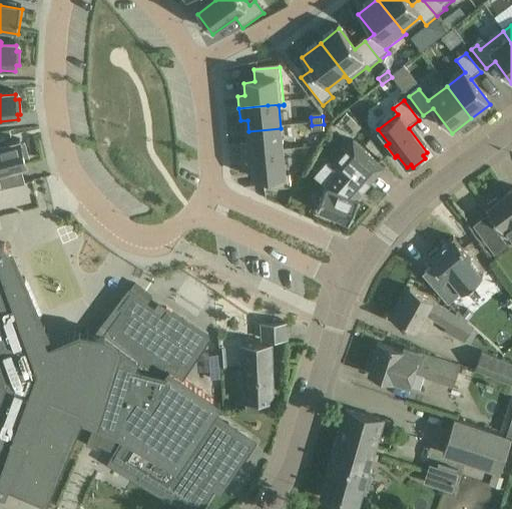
[(324,124),(312,125),(313,134),(325,132),(324,124)]
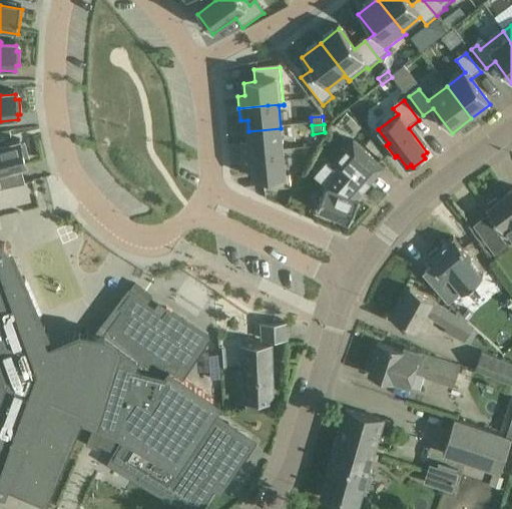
[(249,143),(242,144),(243,156),(283,152),(281,128),(248,131),(249,143)]
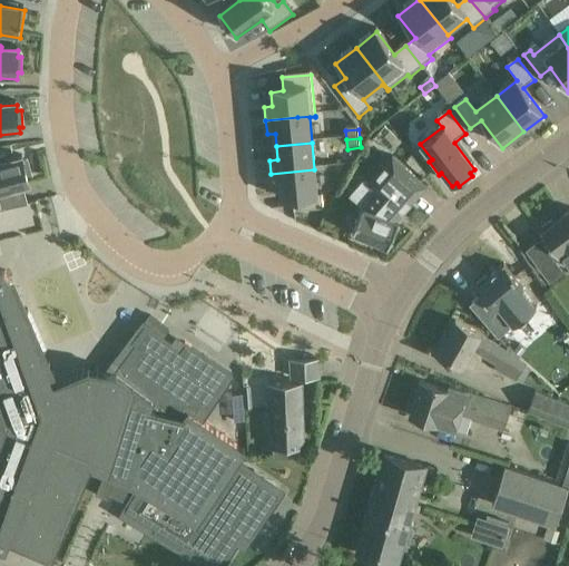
[(0,213),(5,213),(0,196),(0,194),(30,186),(28,181),(32,179),(28,164),(25,165),(22,159),(6,164),(6,159),(0,160),(0,213)]
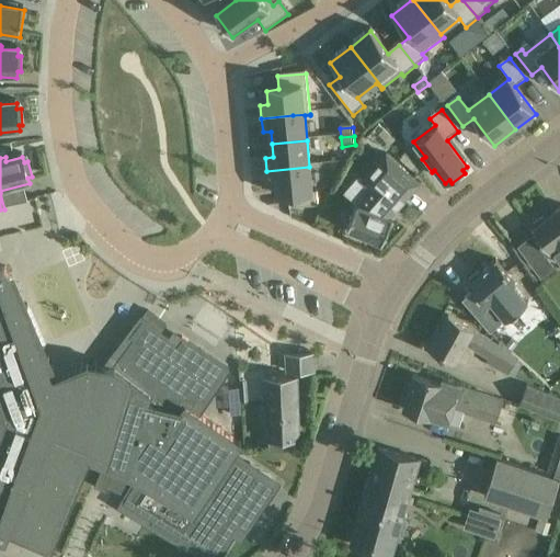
[(396,213),(420,186),(387,157),(363,184),(370,191),(373,192),(360,206),(357,205),(347,230),(349,230),(347,234),(365,241),(366,238),(383,245),(392,220),(390,219),(396,214),(396,213)]
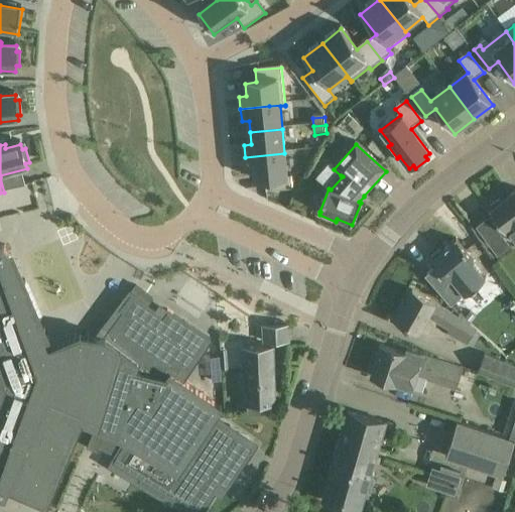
[(284,153),(245,157),(246,169),(253,168),(255,181),(266,180),(267,193),(293,190),(292,177),(287,178),(284,153)]
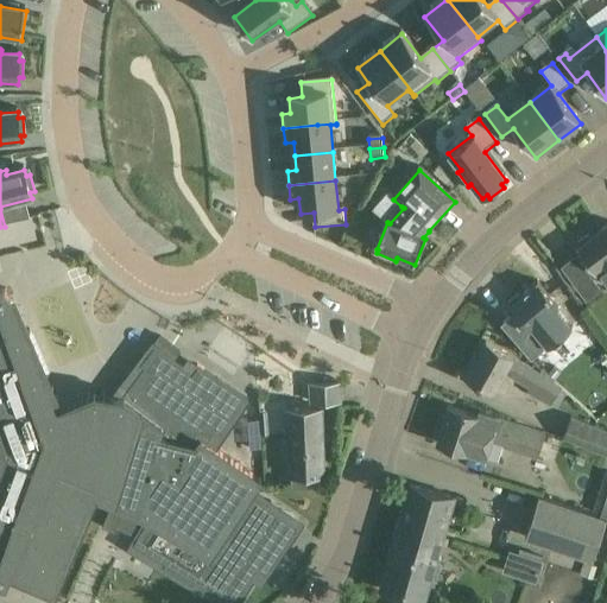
[(577,252),(592,271),(596,277),(606,290),(606,229),(590,242),(588,239),(579,246),(581,249),(577,252)]
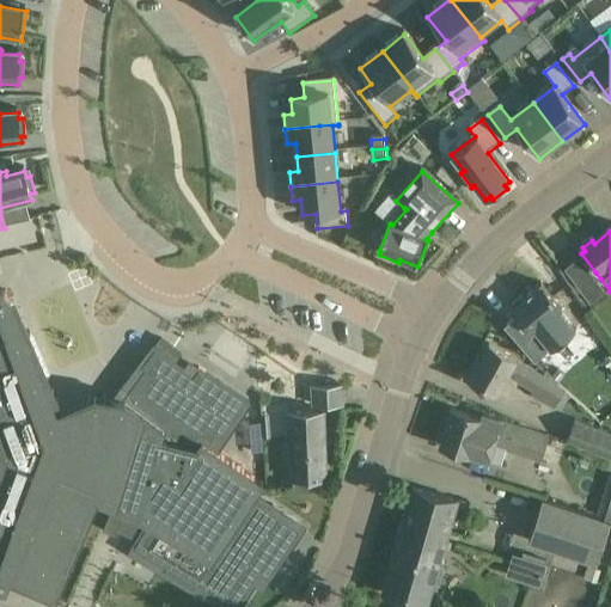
[(519,320),(506,332),(537,366),(553,354),(554,355),(578,335),(561,314),(563,313),(542,288),(525,302),(523,301),(513,310),(515,311),(512,313),(519,320)]
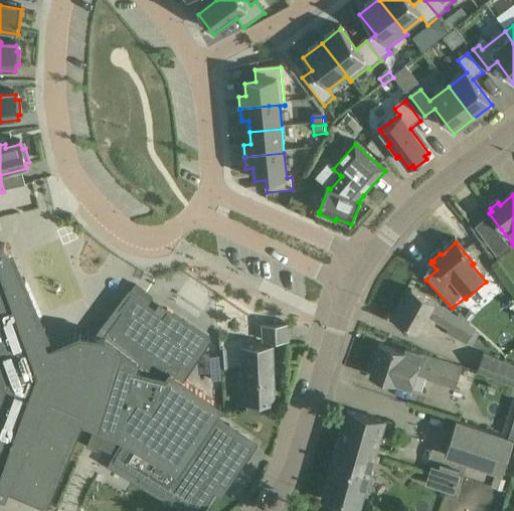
[(0,495),(0,496),(5,497),(8,490),(43,505),(44,504),(44,503),(43,503),(54,475),(59,477),(59,476),(58,475),(72,441),(74,442),(74,440),(70,438),(76,421),(95,429),(88,447),(99,452),(100,449),(117,456),(112,465),(113,466),(114,465),(139,480),(137,484),(138,485),(139,484),(171,503),(170,504),(171,505),(174,501),(190,510),(204,510),(215,492),(219,486),(227,490),(231,484),(232,482),(254,450),(253,449),(252,450),(227,434),(230,429),(229,429),(229,428),(228,430),(214,419),(221,408),(220,407),(219,408),(178,380),(194,356),(199,359),(200,358),(198,357),(208,342),(209,343),(210,342),(168,313),(163,319),(148,308),(153,301),(136,289),(131,296),(130,295),(129,296),(130,297),(120,311),(118,310),(117,312),(122,315),(104,338),(103,337),(102,339),(89,337),(75,338),(73,339),(65,342),(48,349),(43,339),(37,324),(36,322),(41,320),(40,318),(39,319),(30,298),(25,285),(26,285),(25,283),(21,285),(6,249),(5,248),(3,249),(0,249),(0,495)]
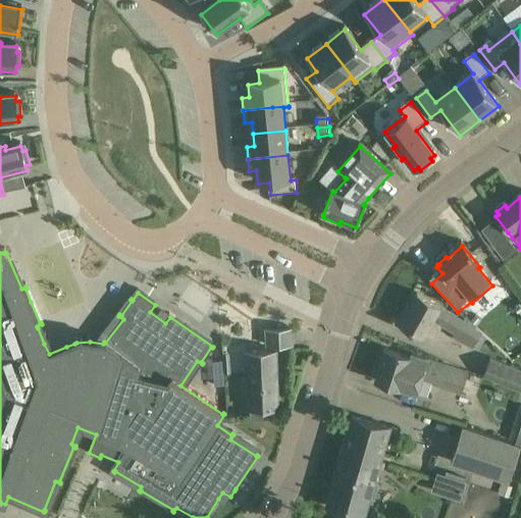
[(455,340),(476,351),(483,338),(479,334),(480,333),(465,320),(464,323),(440,309),(417,296),(400,327),(422,341),(433,321),(457,334),(455,340)]
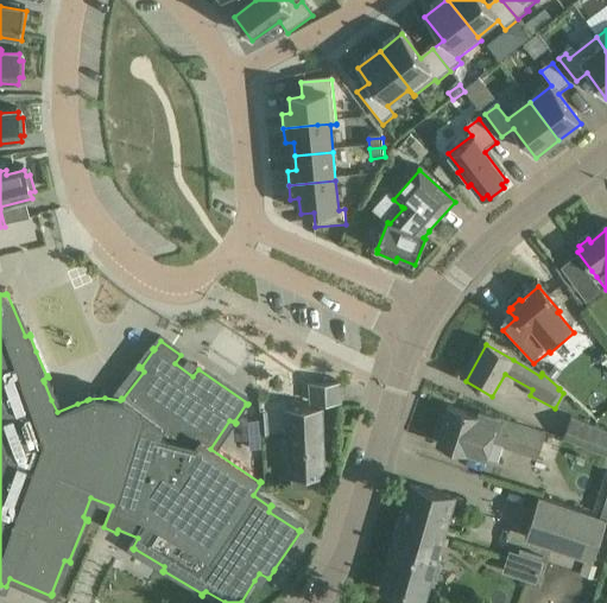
[(342,406),(341,387),(310,387),(311,406),(342,406)]
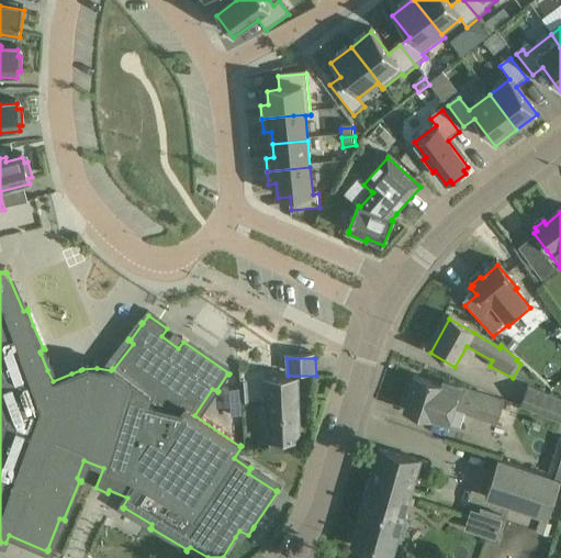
[(495,428),(502,408),(460,392),(458,398),(442,392),(444,391),(415,380),(402,412),(448,430),(451,422),(452,422),(455,416),(495,428)]
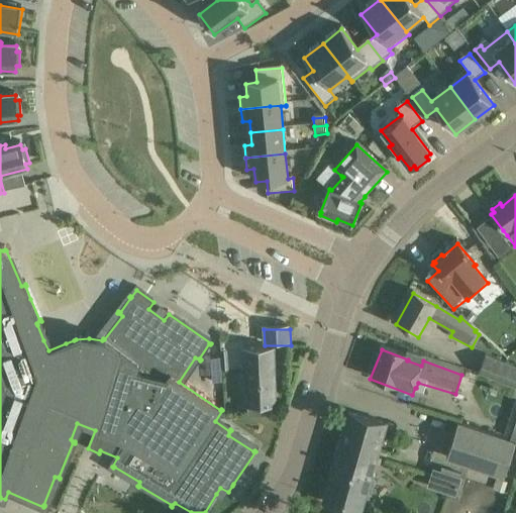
[(276,407),(274,350),(244,351),(244,353),(245,387),(246,408),(276,407)]
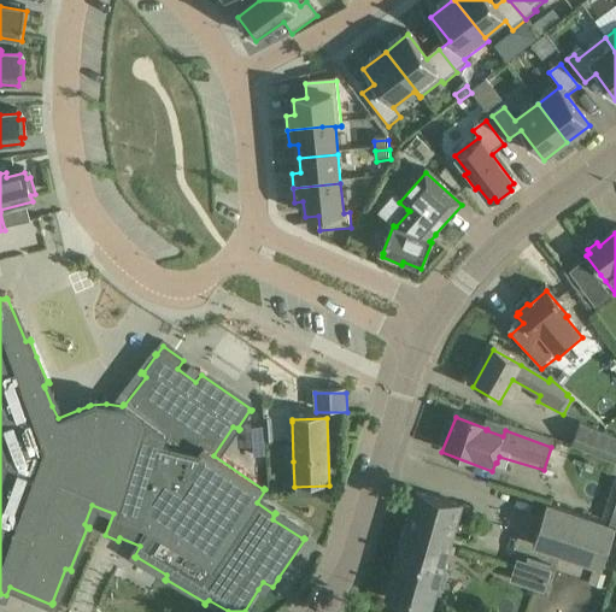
[(615,440),(580,427),(572,448),(615,466),(615,440)]
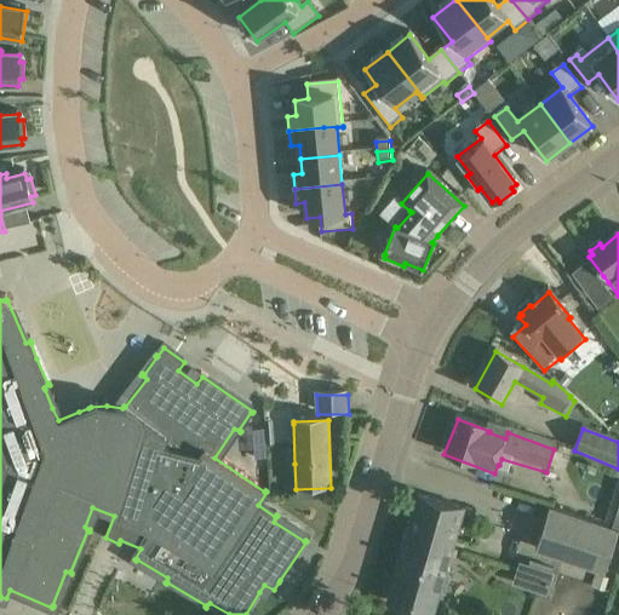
[(605,526),(618,530),(618,488),(605,526)]
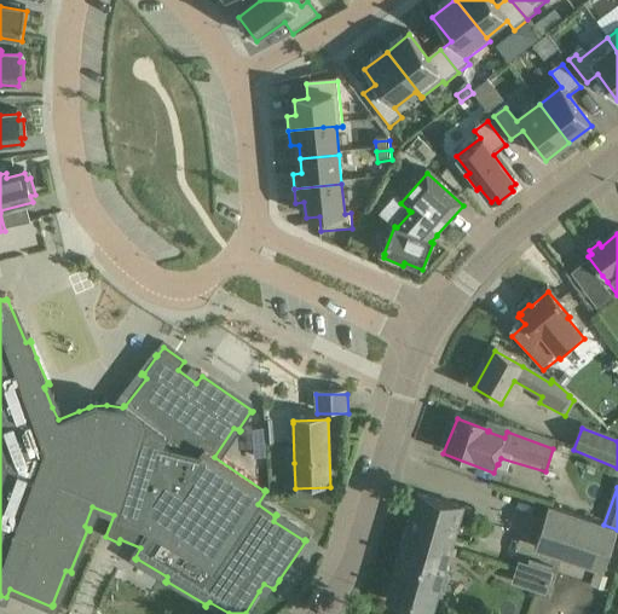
[(419,497),(387,604),(416,613),(433,613),(439,595),(439,592),(445,595),(450,577),(445,574),(463,510),(442,504),(419,497)]
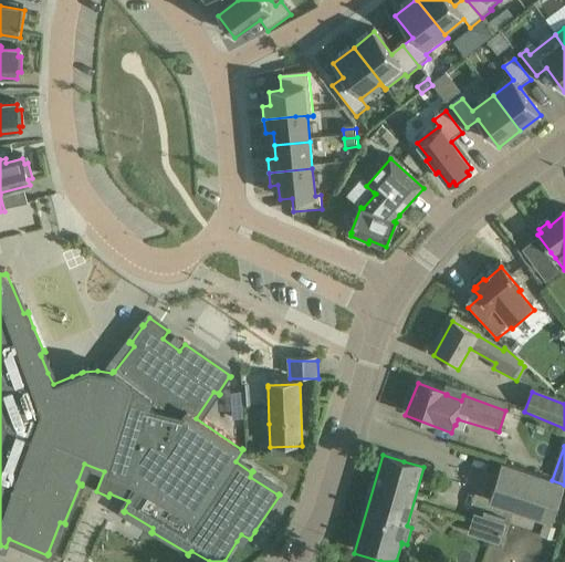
[(553,522),(564,488),(564,485),(552,480),(502,464),(490,502),(553,522)]
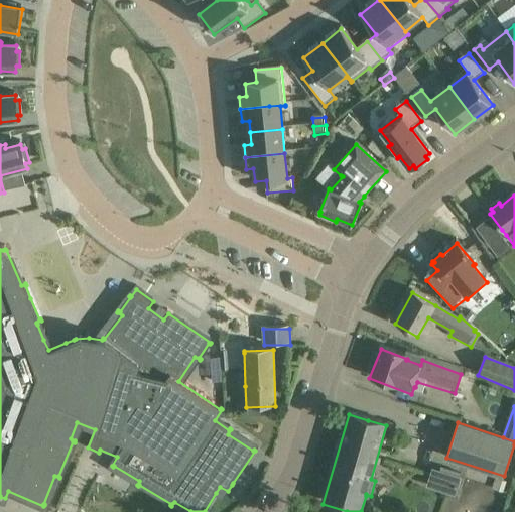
[(445,495),(456,498),(462,480),(452,477),(445,495)]
